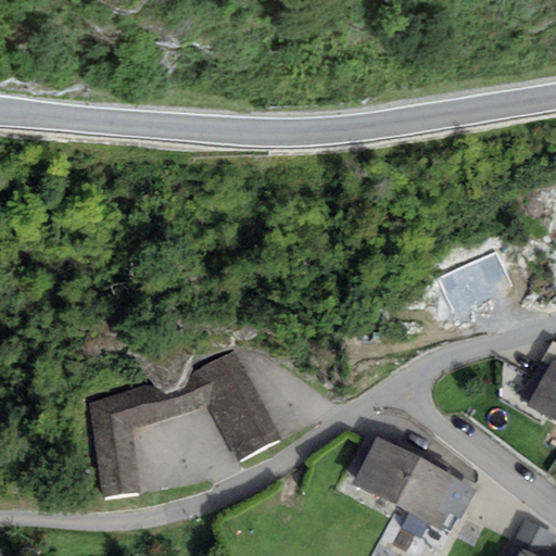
[(550,367),(554,361),(555,362),(555,343),(552,342),(540,362),(550,367)]
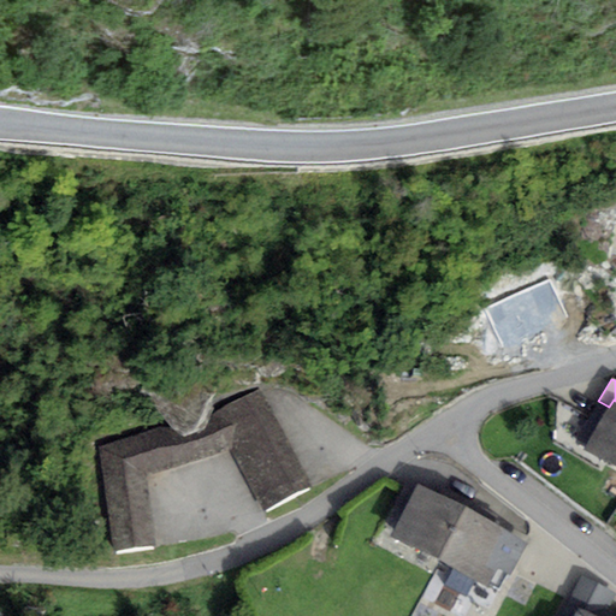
[(172,426),(98,449),(113,550),(154,546),(146,474),(230,449),(265,513),(312,489),(260,390),(214,414),(172,426)]
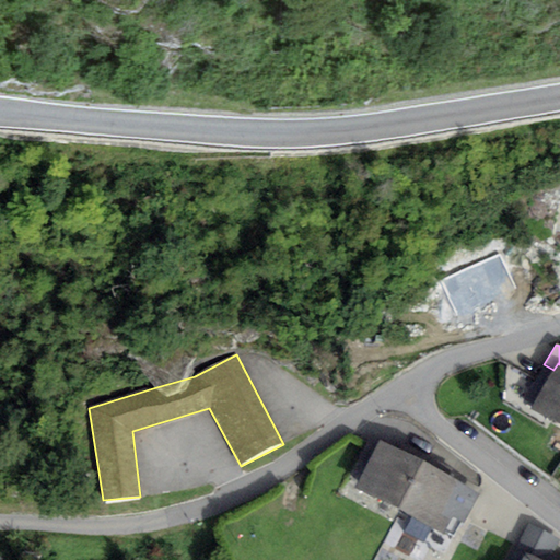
[(532,410),(559,426),(559,364),(558,363),(553,370),(532,410)]
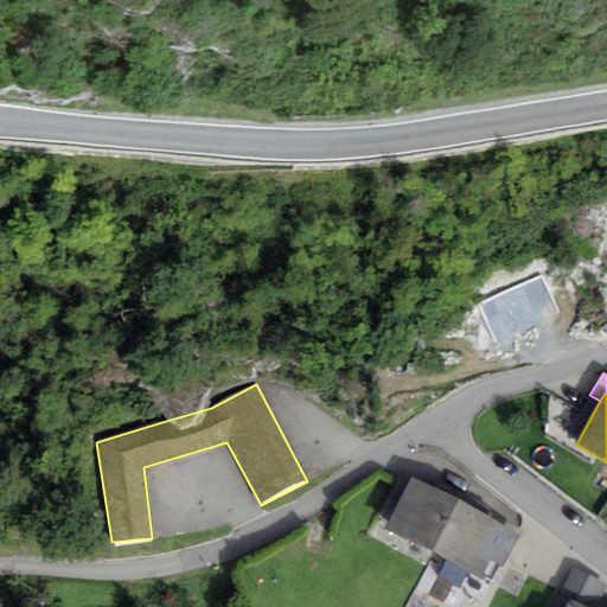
[(384,529),(432,553),(458,502),(411,477),(384,529)]
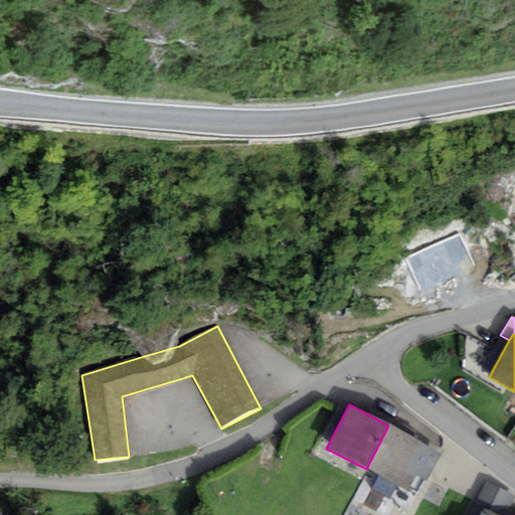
[(407,491),(415,475),(426,481),(442,453),(431,447),(388,425),(366,469),(379,476),(372,489),(389,498),(396,485),(407,491)]
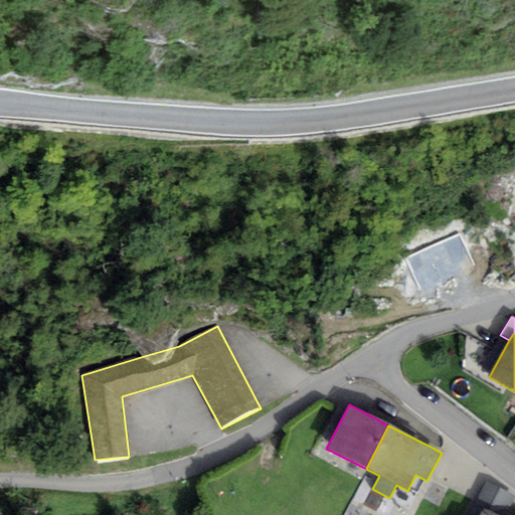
[(504,514),(514,496),(488,483),(472,514),(473,514),(480,514),(483,509),(494,514),(504,514)]
